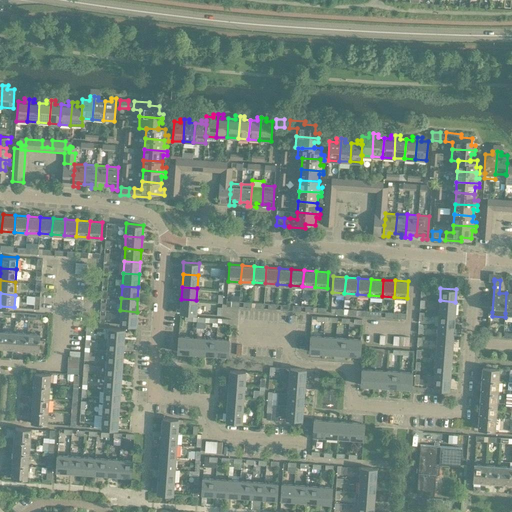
[(196,313),(196,300),(181,299),(180,312),(196,313)]
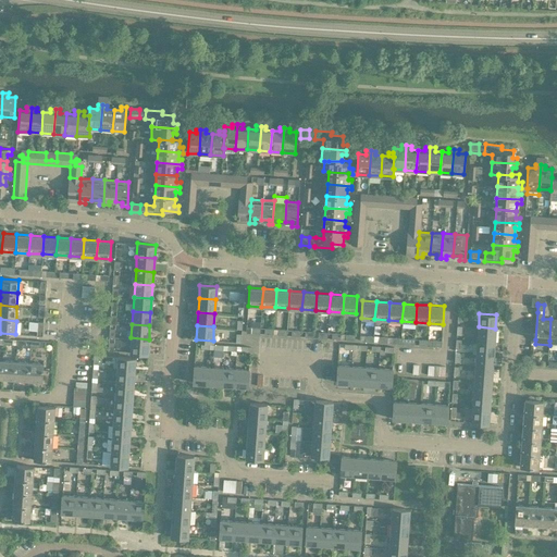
[(494,342),(495,329),(479,326),(478,341),(494,342)]
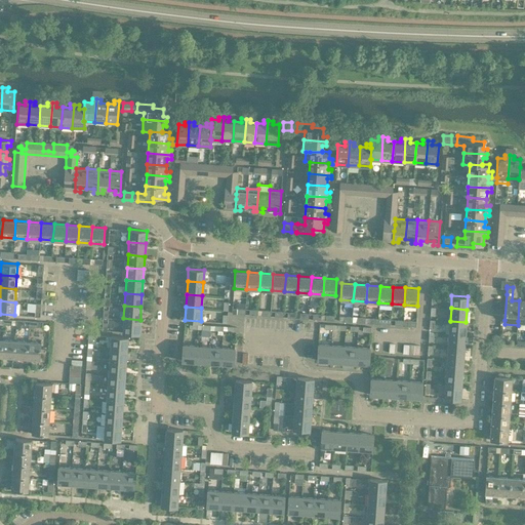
[(139,332),(140,320),(123,318),(122,331),(139,332)]
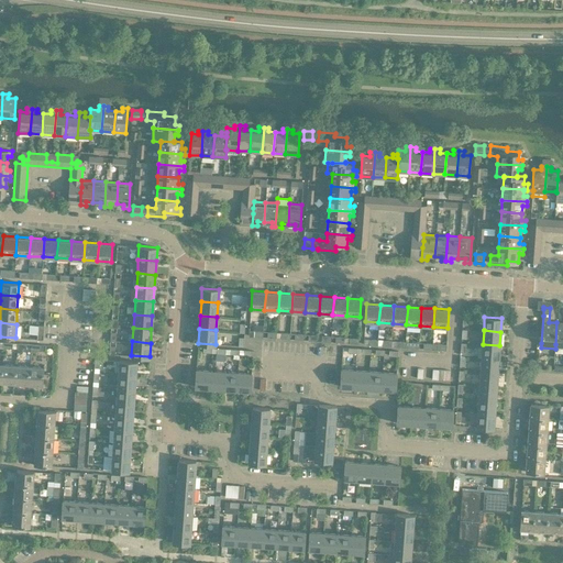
[(498,359),(499,345),(483,344),(482,357),(498,359)]
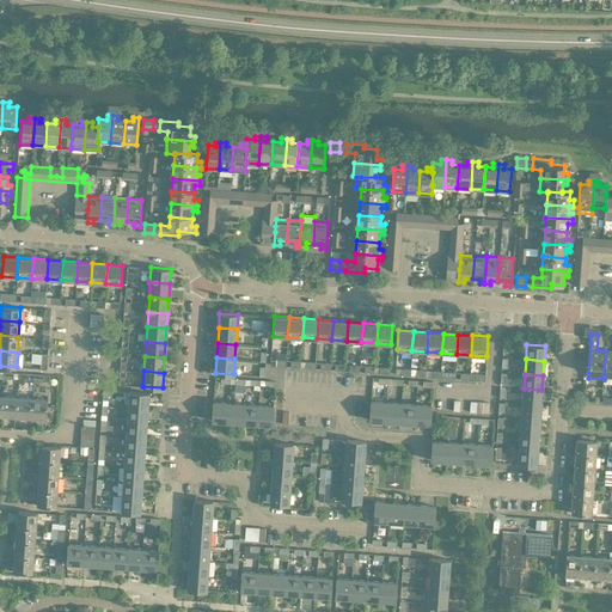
[(542,405),(542,390),(524,389),(522,404),(542,405)]
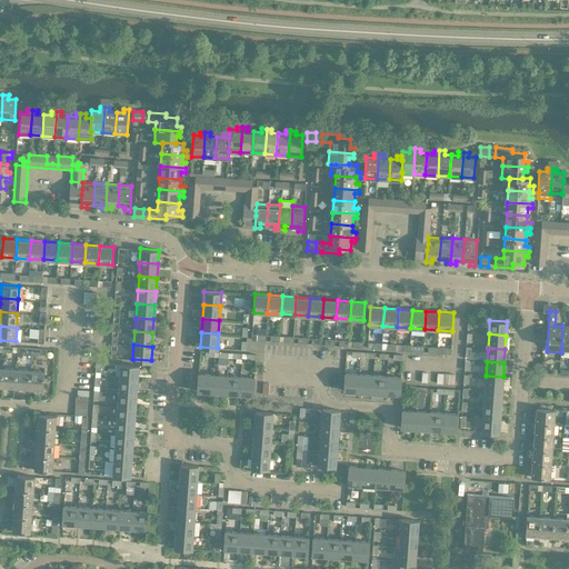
[(137,379),(138,366),(121,365),(120,378),(137,379)]
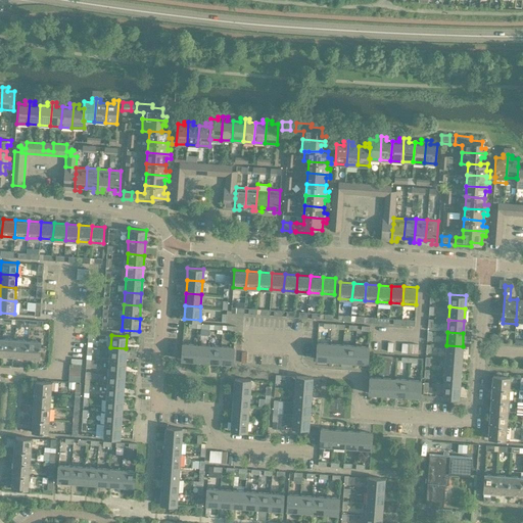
[(14,355),(15,339),(3,338),(1,354),(14,355)]
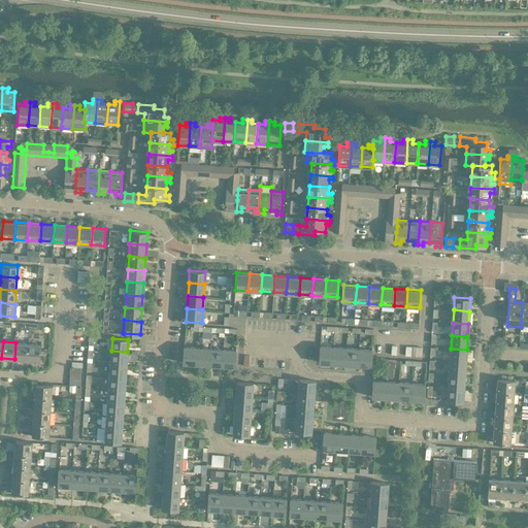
[(28,360),(29,343),(15,342),(14,359),(28,360)]
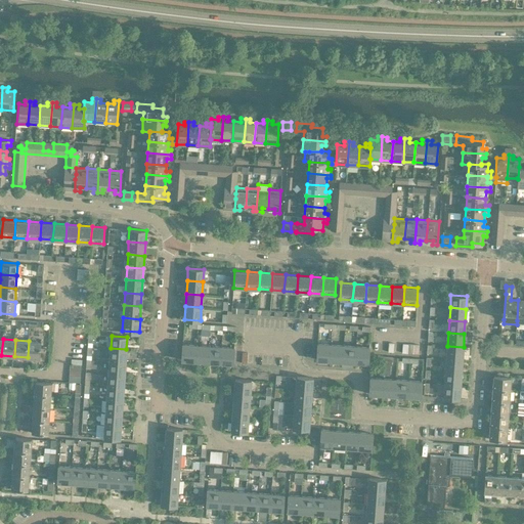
[(40,358),(42,342),(29,341),(28,357),(40,358)]
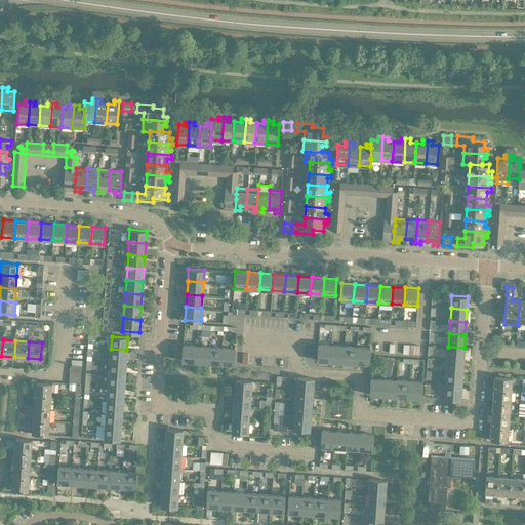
[(330,361),(331,345),(318,344),(317,360),(330,361)]
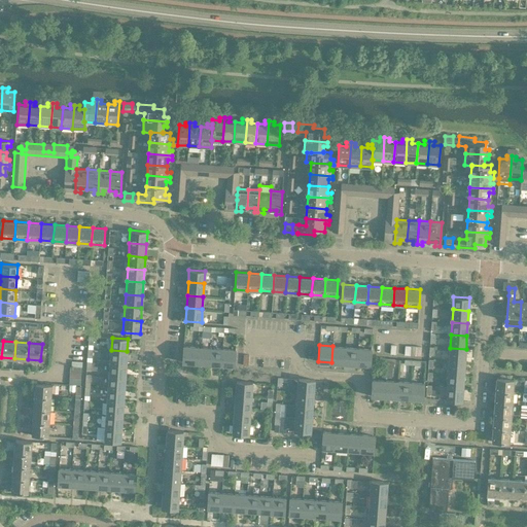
[(196,362),(197,347),(184,346),(183,362),(196,362)]
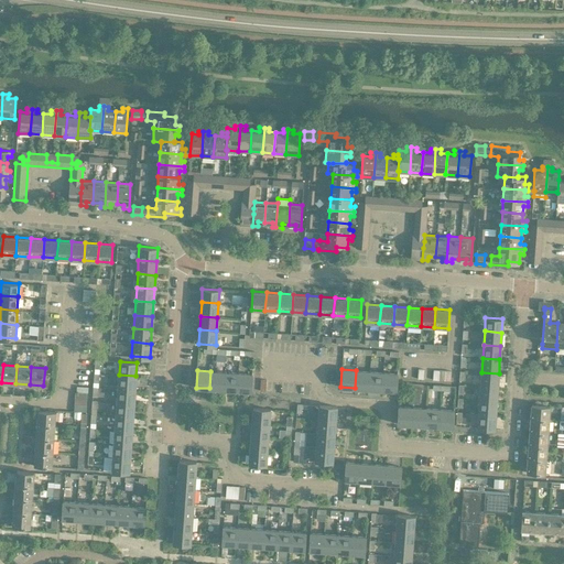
[(368,389),(370,371),(356,370),(355,388),(368,389)]
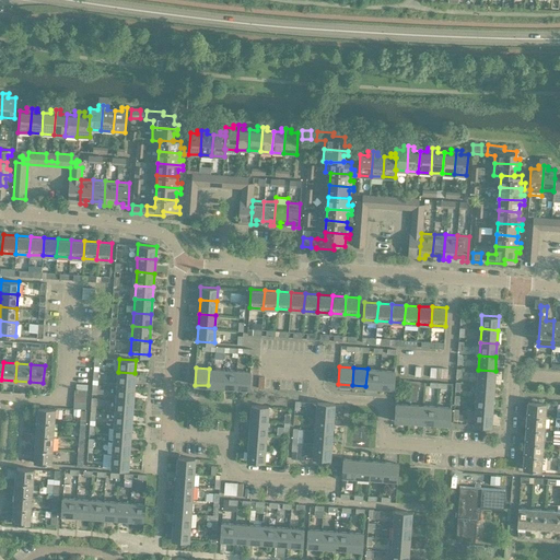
[(222,386),(223,370),(209,369),(208,385),(222,386)]
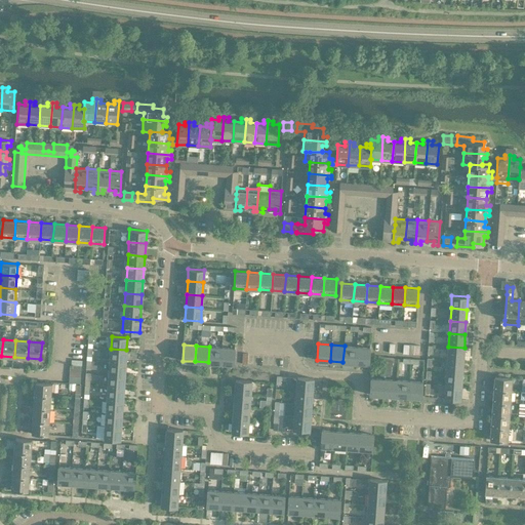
[(356,363),(357,347),(345,346),(342,362),(356,363)]
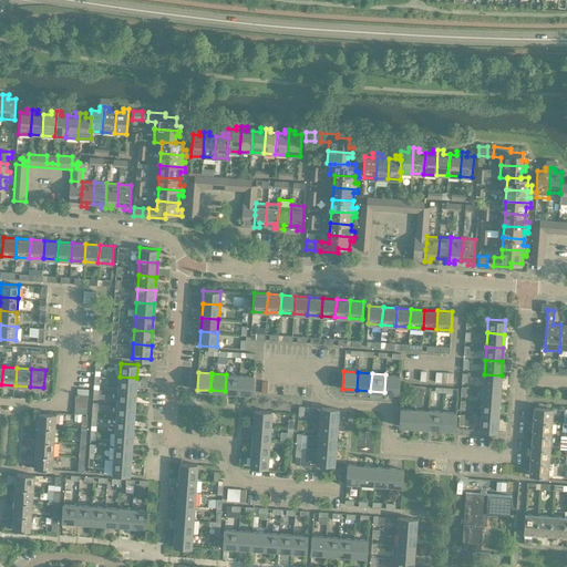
[(238,392),(239,375),(226,374),(225,391),(238,392)]
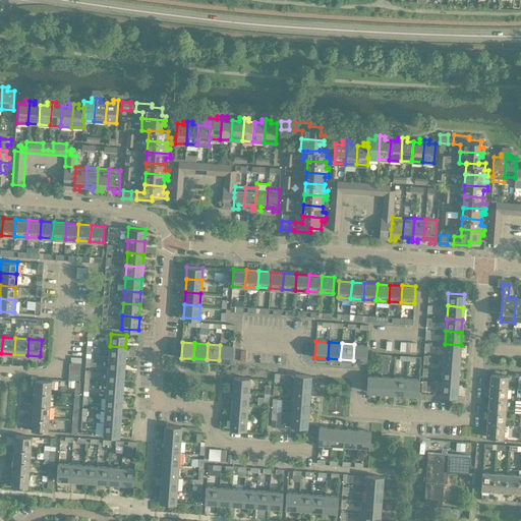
[(365,361),(366,345),(354,344),(353,360),(365,361)]
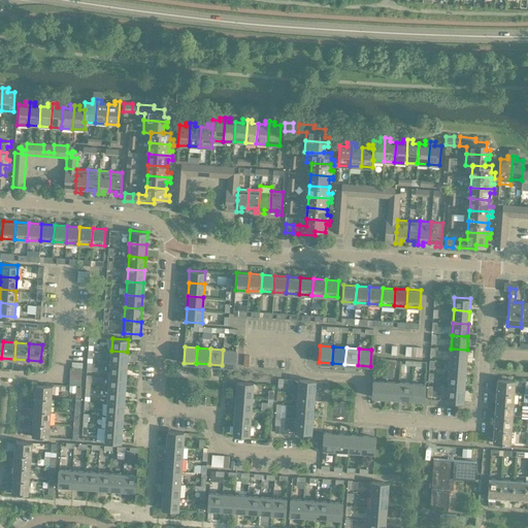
[(466,362),(467,350),(451,349),(450,361),(466,362)]
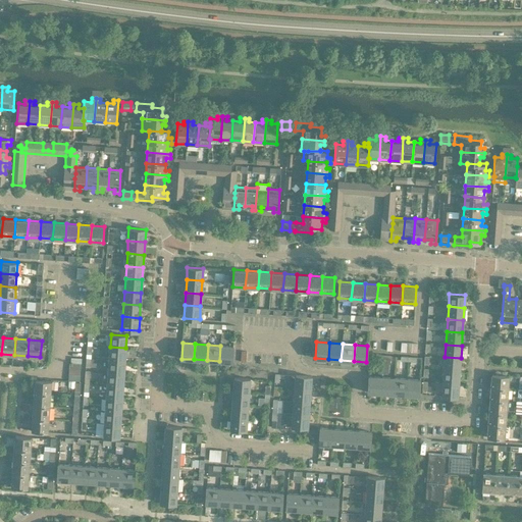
[(231,362),(232,347),(220,346),(219,361),(231,362)]
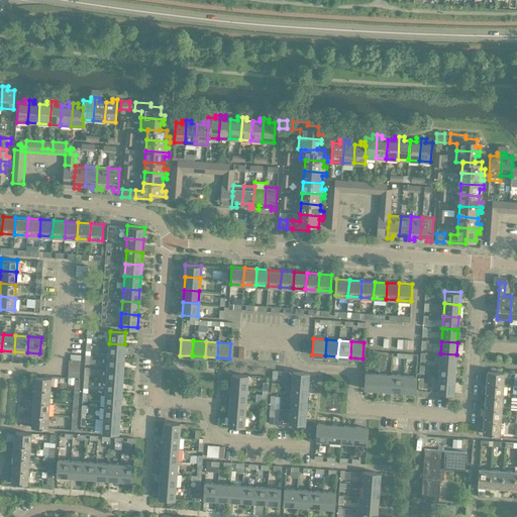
[(123,357),(124,344),(109,343),(108,355),(123,357)]
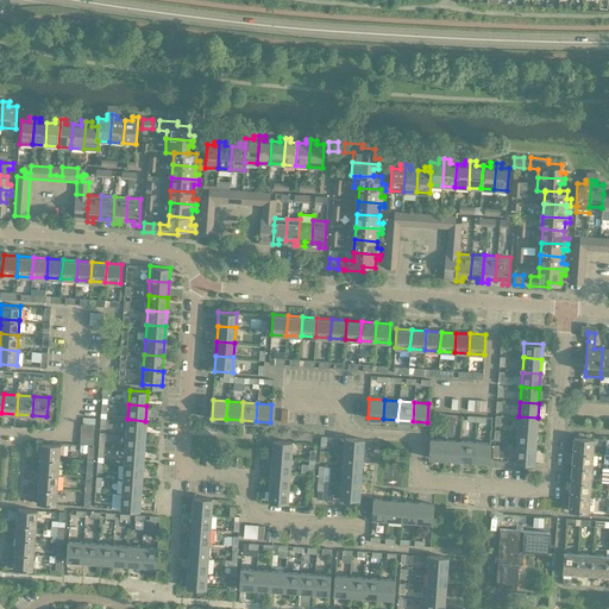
[(537,433),(538,418),(519,416),(518,432),(537,433)]
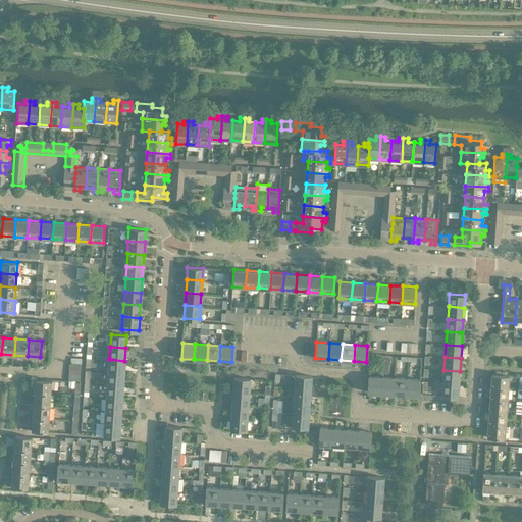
[(91,358),(86,358),(86,366),(90,366),(95,367),(95,359),(91,359),(91,358)]
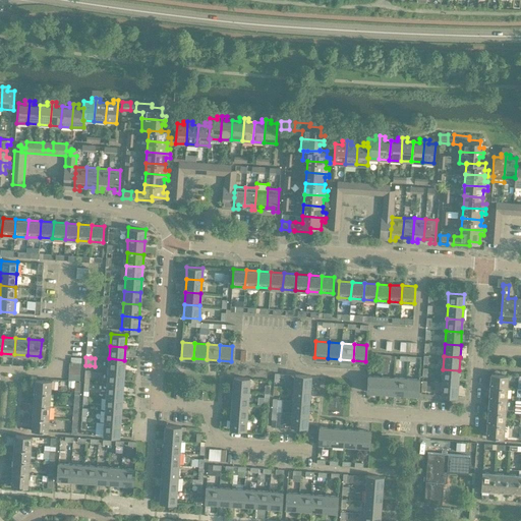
[(123,372),(124,360),(109,358),(108,371),(123,372)]
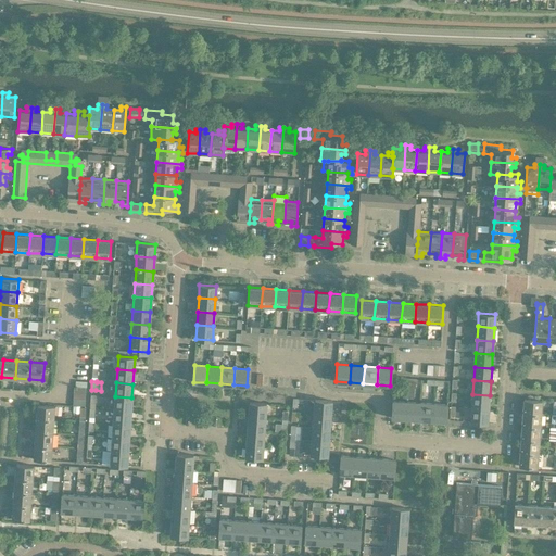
[(489,408),(490,395),(472,394),(471,407),(489,408)]
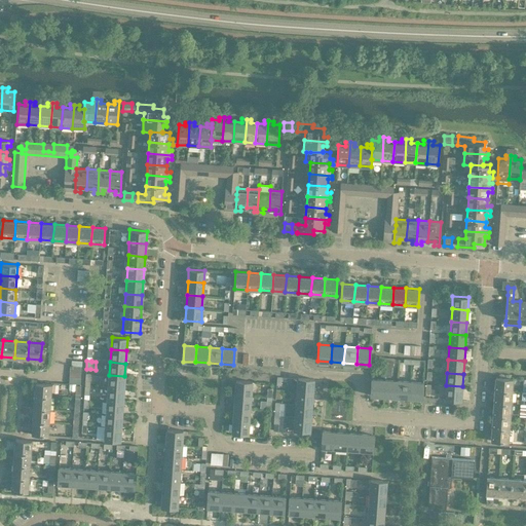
[(123,389),(124,376),(109,375),(108,387),(123,389)]
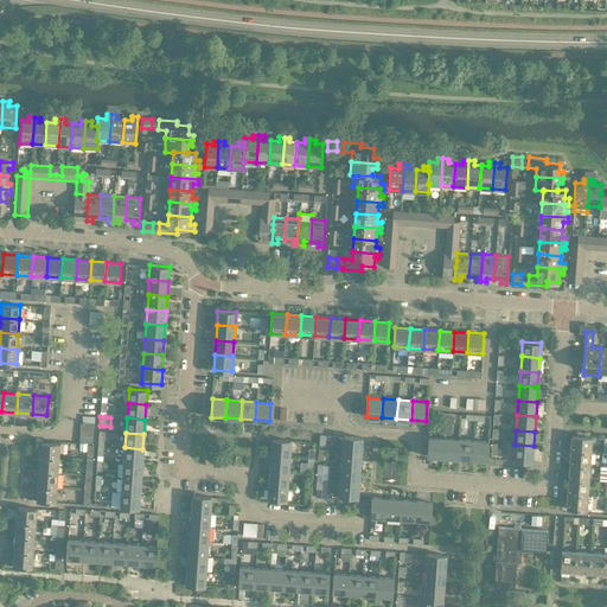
[(362,452),(363,438),(344,435),(343,451),(362,452)]
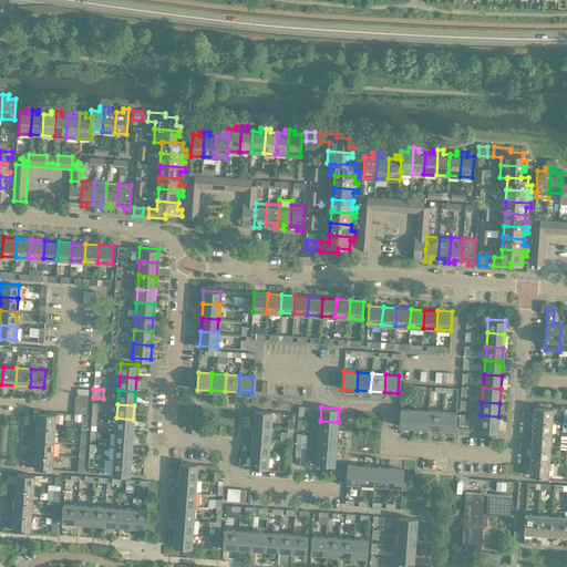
[(552,421),(553,408),(535,406),(534,420),(552,421)]
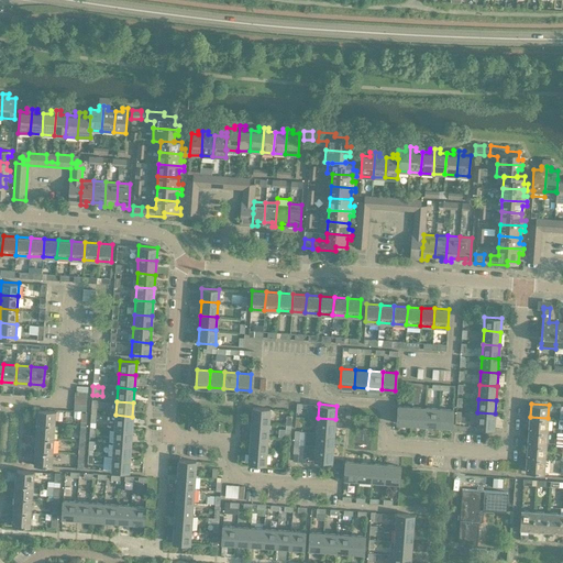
[(410,423),(412,406),(398,405),(397,422),(410,423)]
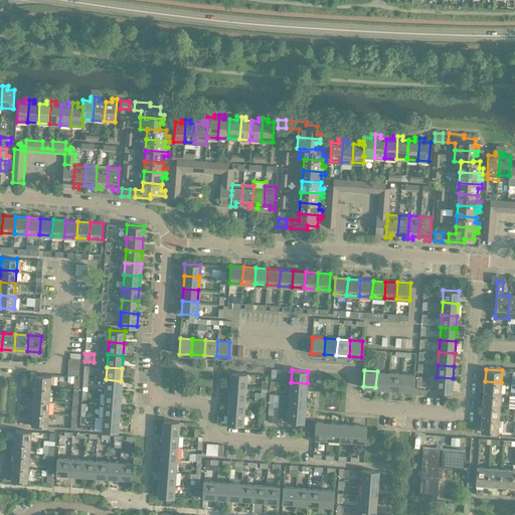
[(388,388),(389,372),(377,371),(375,387),(388,388)]
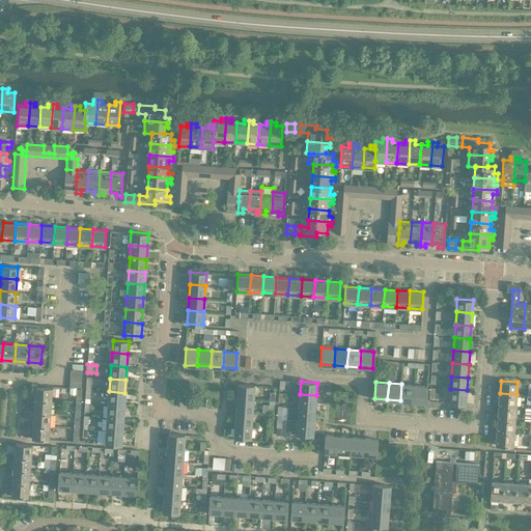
[(254,398),(255,385),(239,384),(238,397),(254,398)]
